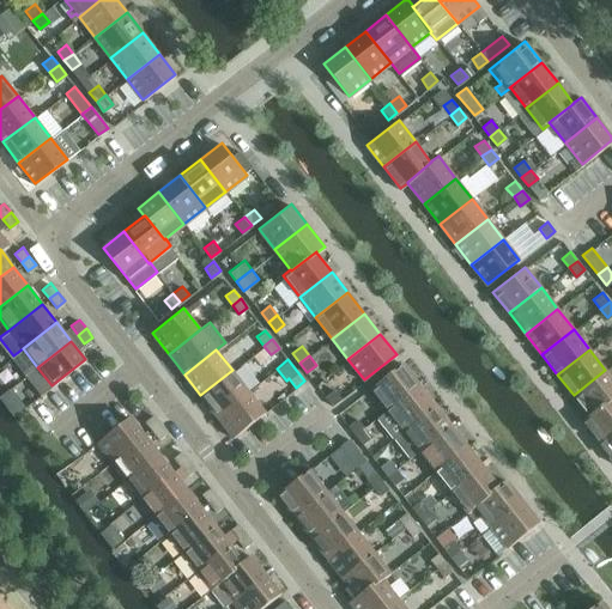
[(370,388),(387,408),(418,383),(403,363),(370,388)]
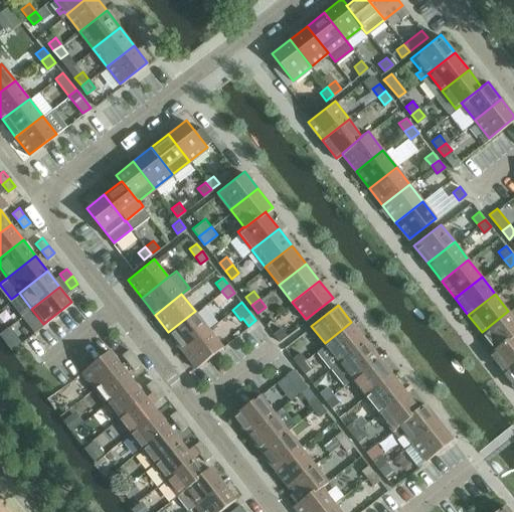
[(482,332),(494,348),(495,349),(513,333),(513,306),(508,311),(482,332)]
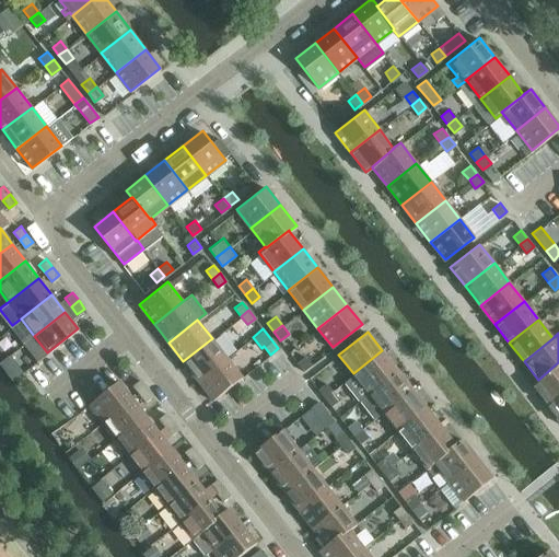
[(183,361),(198,381),(226,358),(212,338),(183,361)]
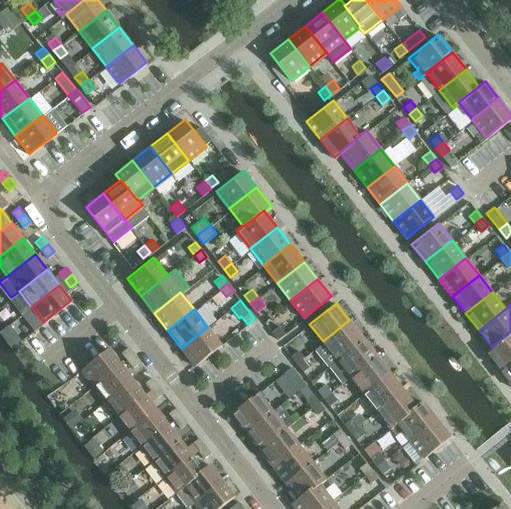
[(323,341),(336,358),(363,337),(349,320),(323,341)]
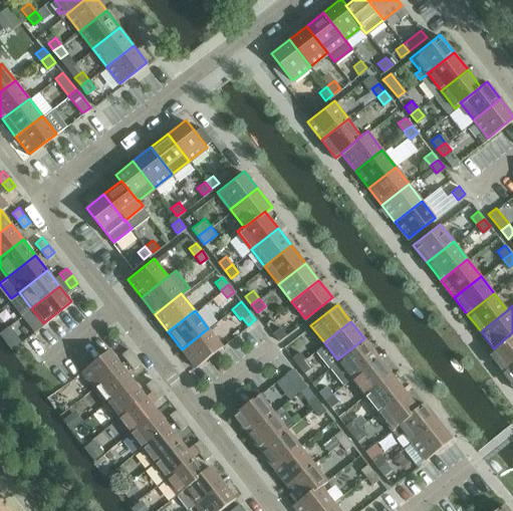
[(272,331),(278,339),(286,333),(280,325),(272,331)]
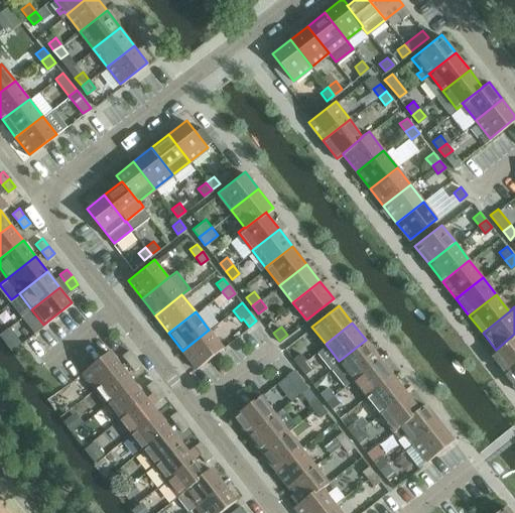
[(209,330),(182,351),(196,368),(223,347),(209,330)]
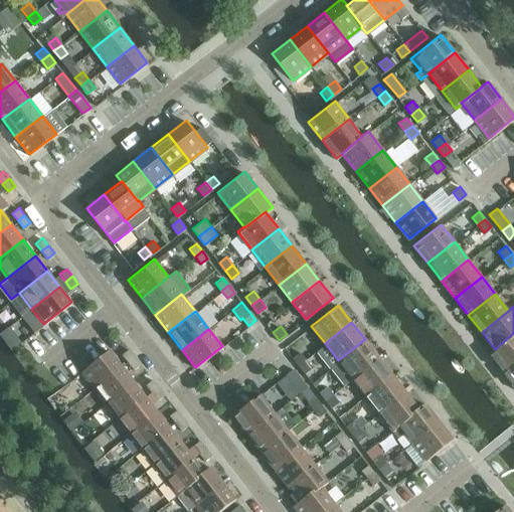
[(488,353),(502,371),(513,361),(513,333),(495,349),(494,348),(488,353)]
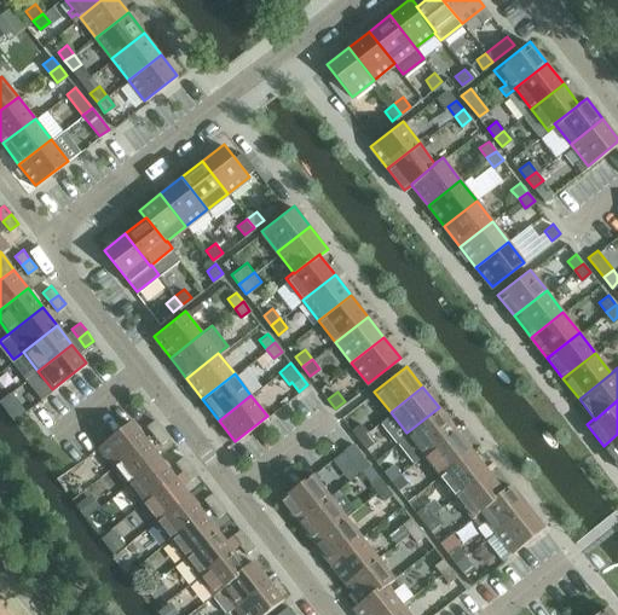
[(414,462),(423,454),(455,429),(439,407),(406,433),(397,440),(414,462)]
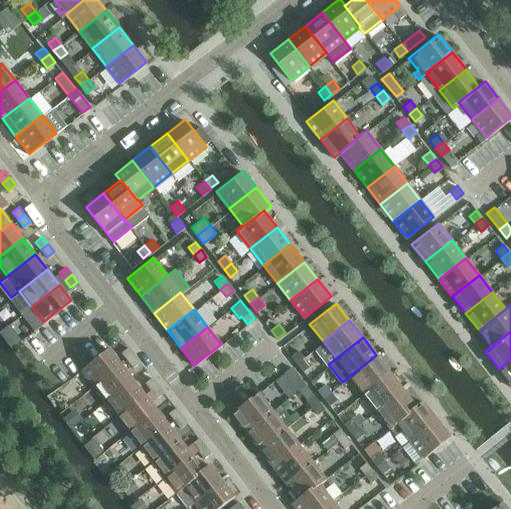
[(121,351),(126,359),(133,353),(128,346),(121,351)]
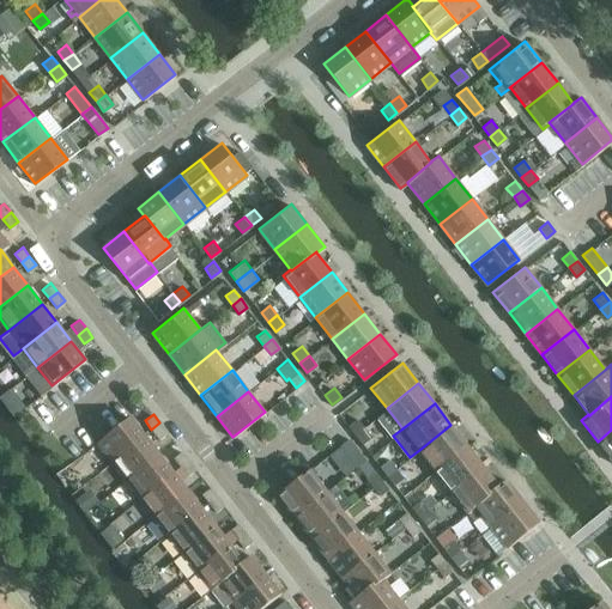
[(96,442),(110,461),(144,434),(129,415),(96,442)]
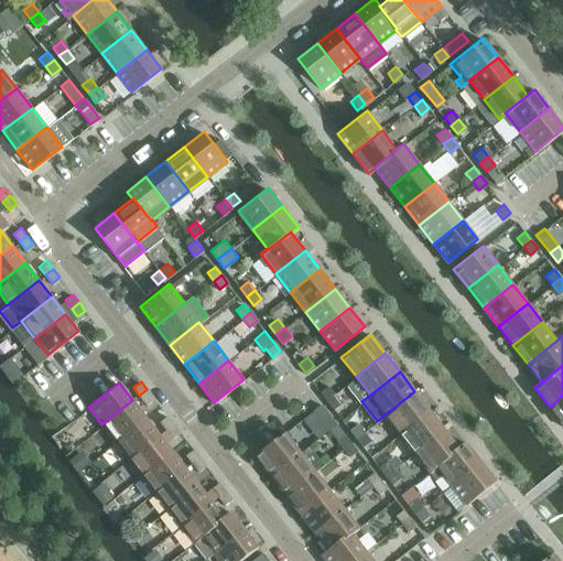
[(320,391),(326,399),(335,394),(328,385),(320,391)]
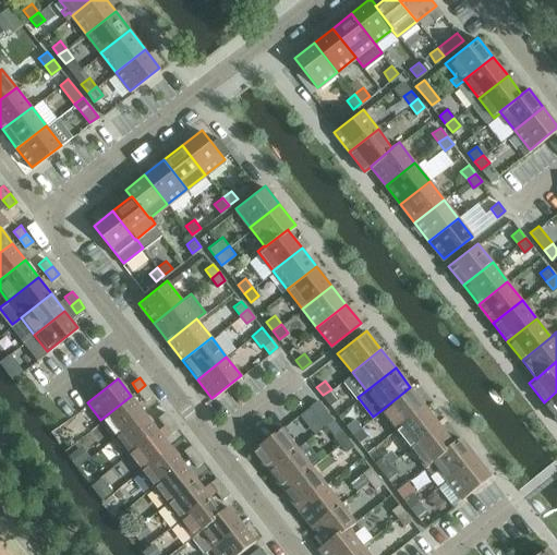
[(145,385),(137,391),(144,399),(152,394),(145,385)]
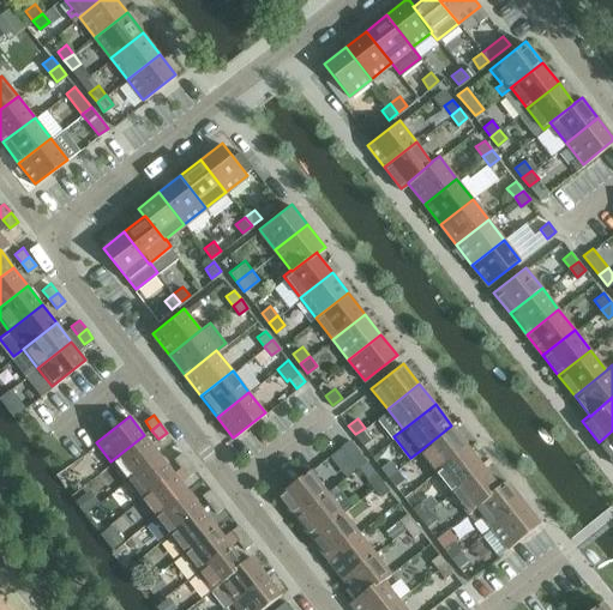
[(420,451),(436,471),(468,446),(451,426),(420,451)]
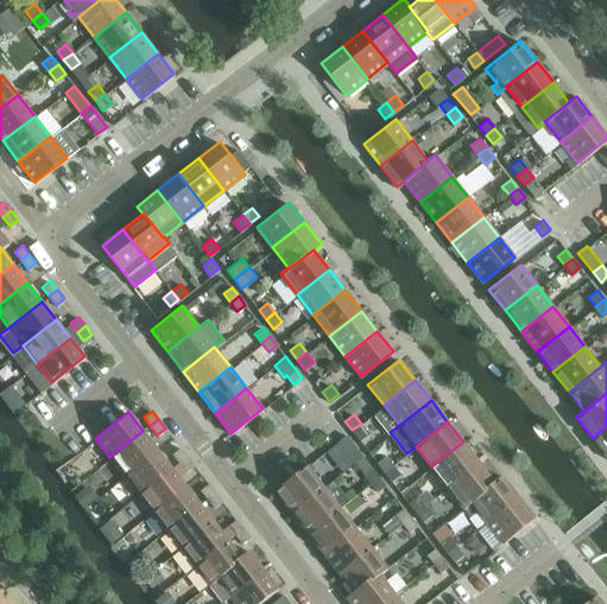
[(361,424),(352,430),(359,439),(368,432),(361,424)]
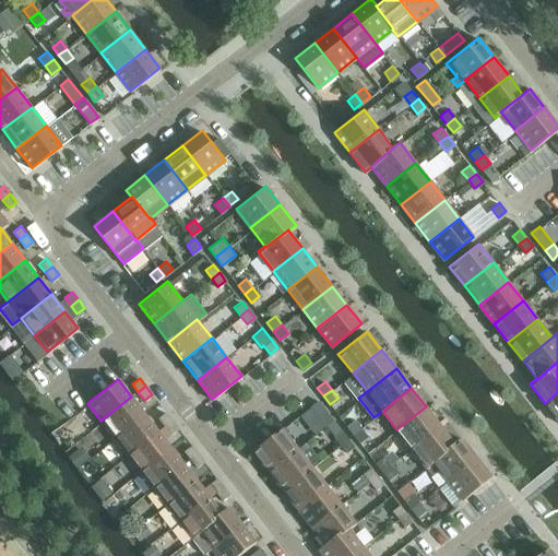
[(557,392),(545,403),(557,420),(557,392)]
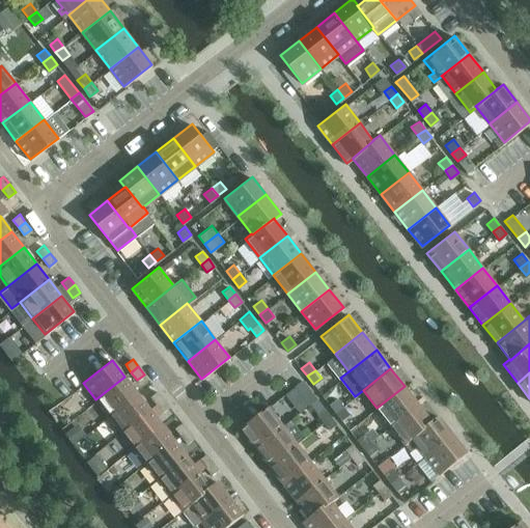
[(95,399),(108,415),(138,392),(124,377),(95,399)]
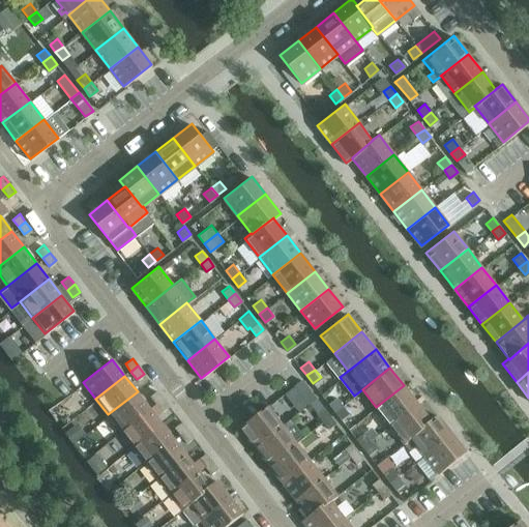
[(316,397),(307,386),(301,379),(294,384),(300,391),(299,392),(307,404),(316,397)]
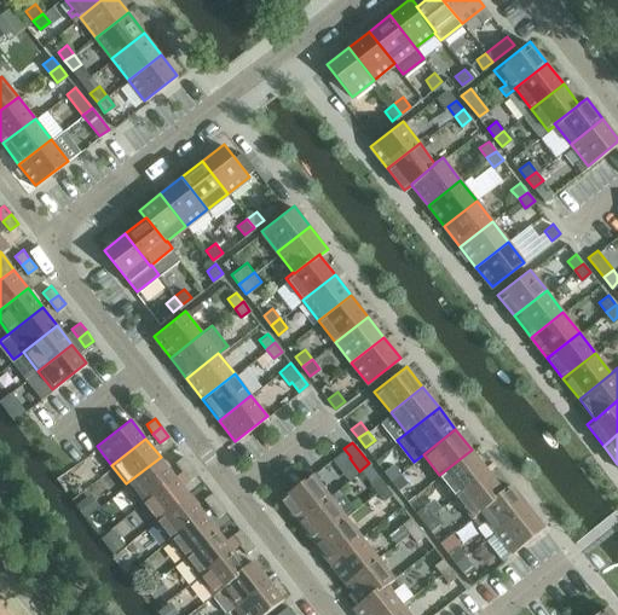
[(439,475),(456,495),(487,470),(472,450),(439,475)]
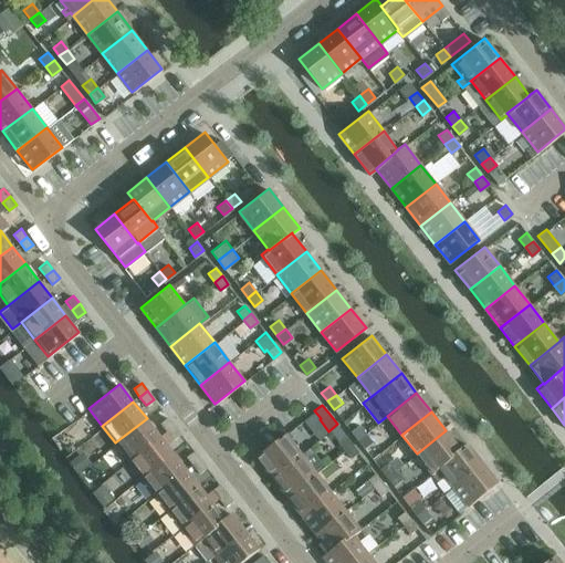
[(159,423),(166,430),(174,424),(167,416),(159,423)]
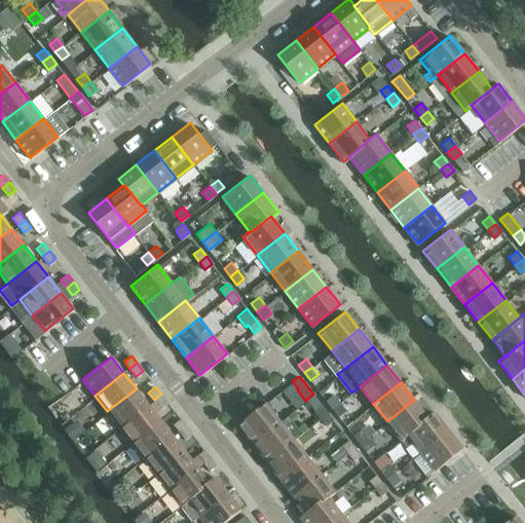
[(107,411),(119,426),(148,404),(137,388),(107,411)]
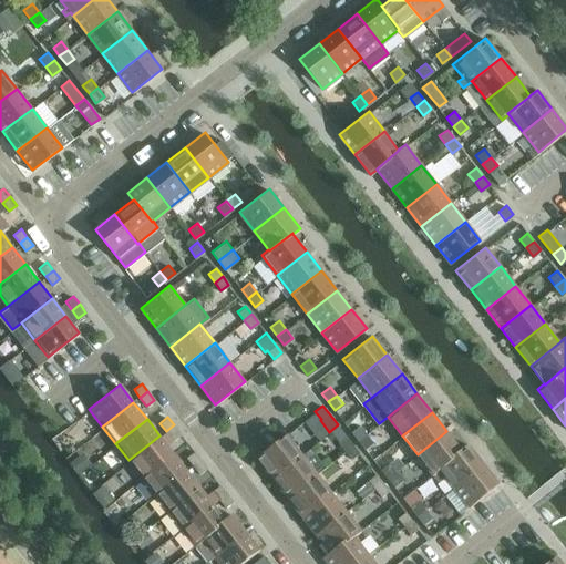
[(174,424),(166,431),(173,439),(181,433),(174,424)]
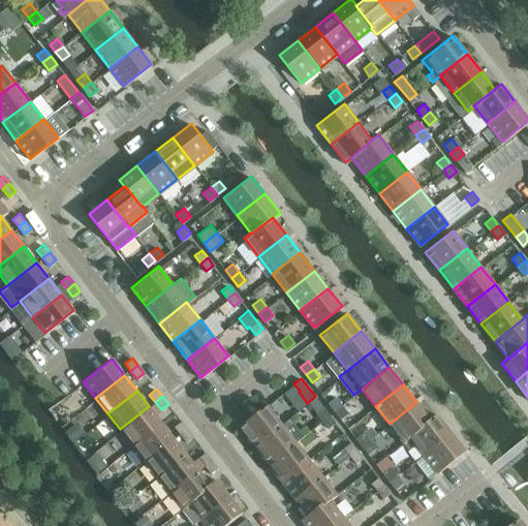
[(328,402),(334,409),(341,404),(335,396),(328,402)]
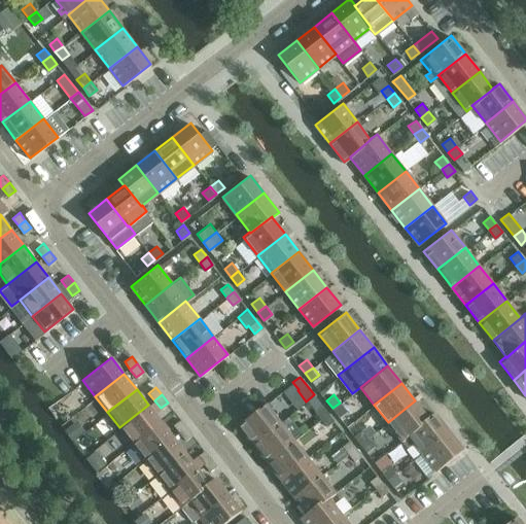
[(388,422),(401,441),(408,435),(408,434),(428,418),(427,417),(415,400),(388,422)]
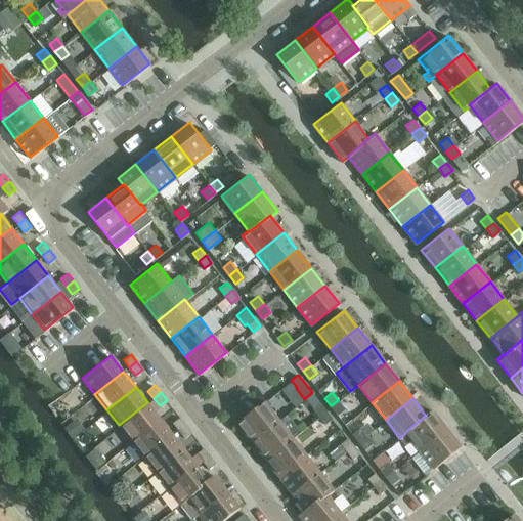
[(236,422),(250,439),(277,418),(264,400),(236,422)]
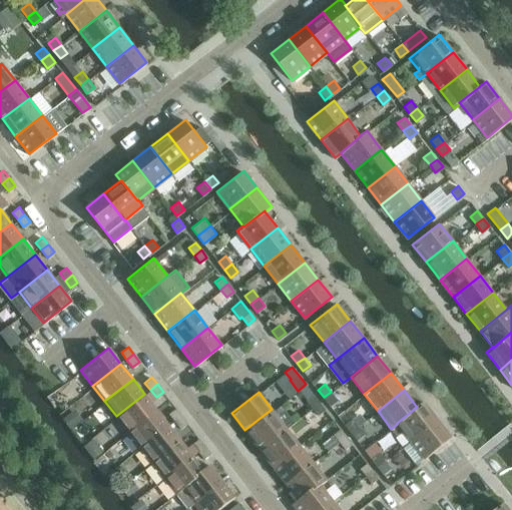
[(331,392),(324,397),(330,405),(337,399),(331,392)]
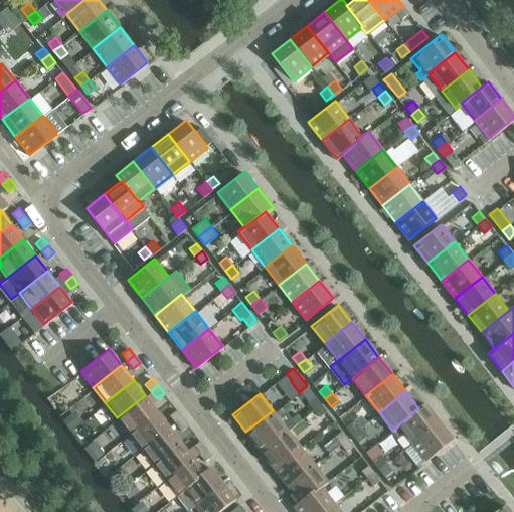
[(117,417),(129,434),(157,410),(145,395),(117,417)]
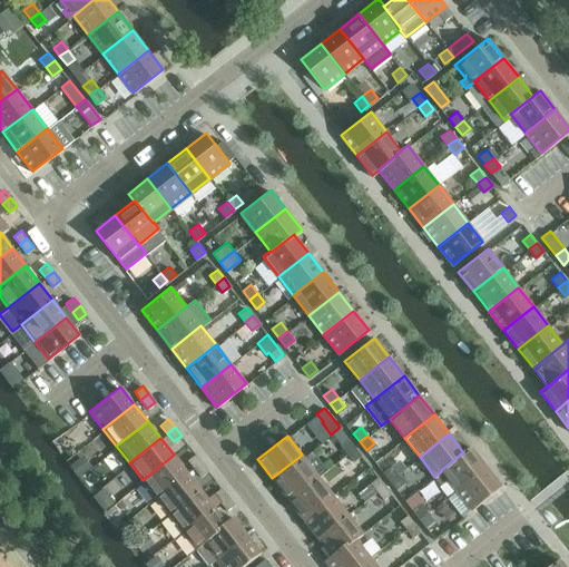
[(340,443),(346,452),(354,446),(347,438),(340,443)]
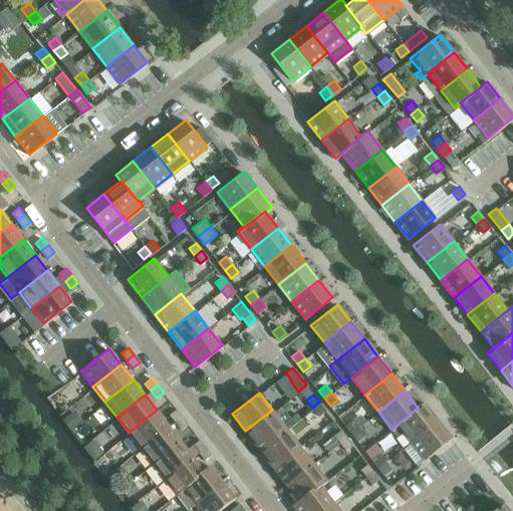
[(295,408),(300,414),(310,407),(305,401),(295,408)]
